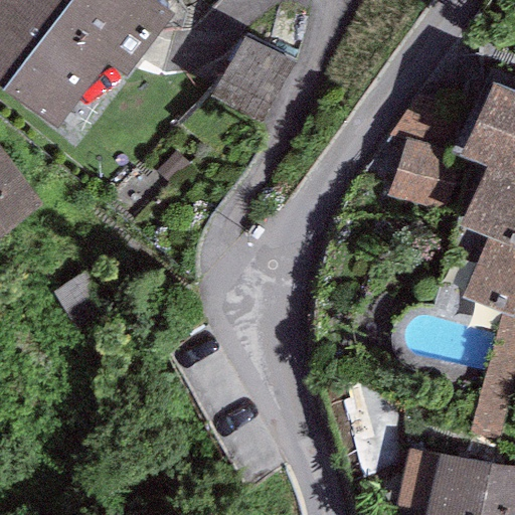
[(125,76),(171,16),(149,0),(0,0),(0,87),(55,129),(106,62),(125,76)]
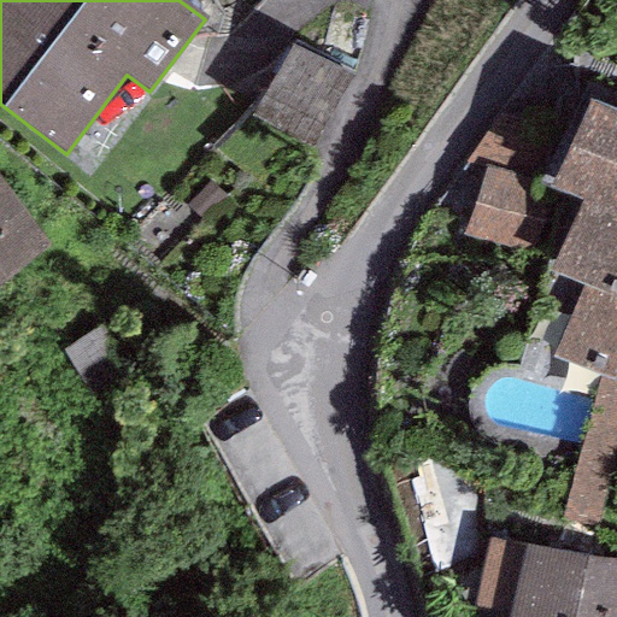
[(310,148),(351,76),(293,42),(251,116),(310,148)]
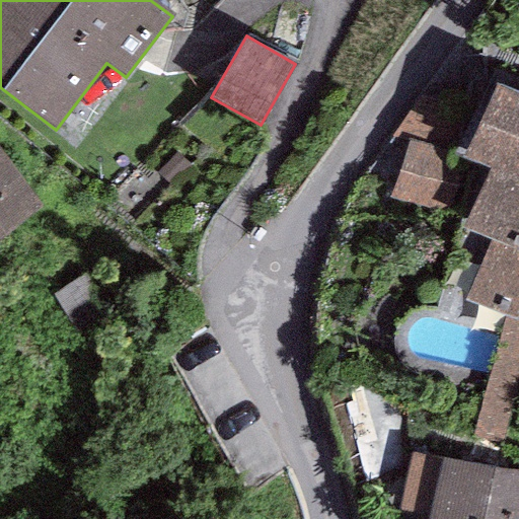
[(518,93),(496,85),(461,158),(490,168),(460,227),(491,238),(464,298),(506,315),(471,437),(518,451),(518,449),(518,93)]
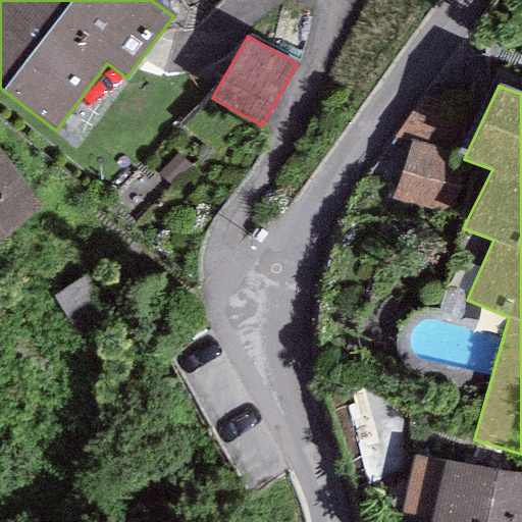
[(0,240),(42,207),(0,152),(0,240)]
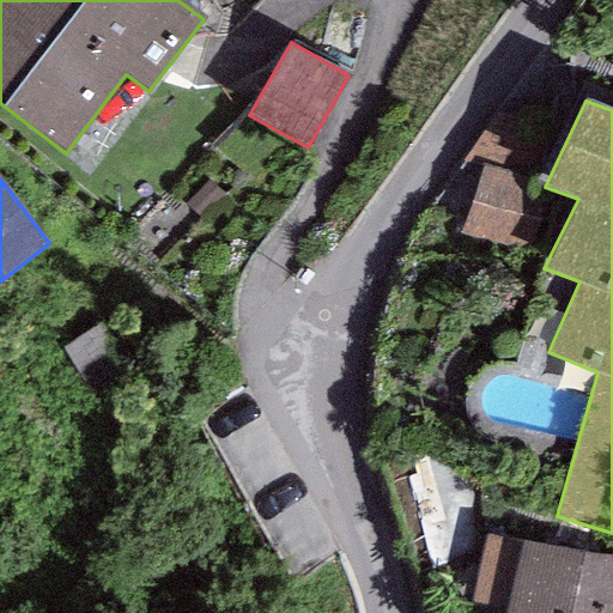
[(507,607),(519,542),(484,536),(473,601),(507,607)]
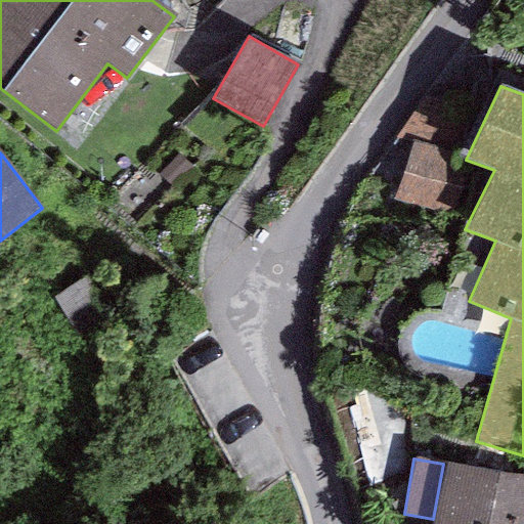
[(523,523),(523,476),(443,464),(433,519),(432,523),(523,523)]
